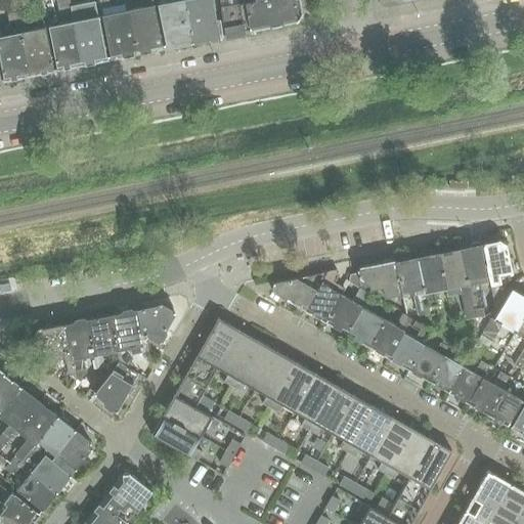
[(9,28),(0,30),(0,60),(2,71),(3,76),(4,81),(24,77),(24,76),(29,75),(15,8),(13,0),(4,0),(6,10),(9,28)]
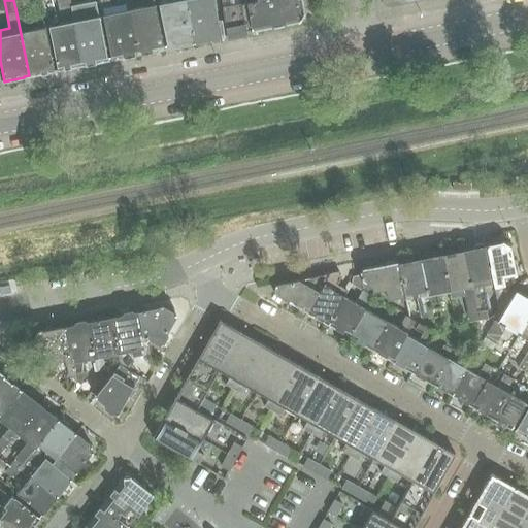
[(57,66),(58,70),(76,67),(76,66),(81,65),(83,65),(73,15),(70,7),(68,0),(56,0),(60,19),(48,21),(50,27),(48,27),(57,66)]
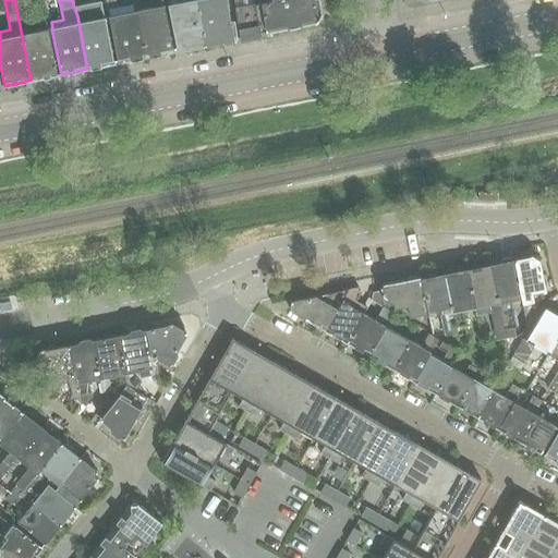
[(146,57),(137,11),(135,4),(118,8),(116,0),(105,0),(116,51),(118,62),(126,60),(126,61),(146,57)]
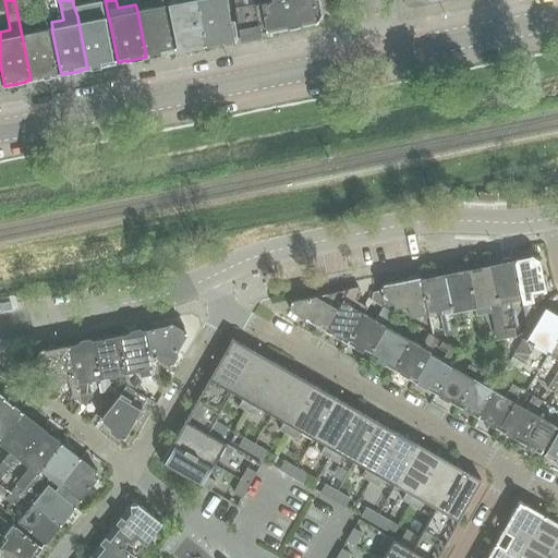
[(162,0),(152,0),(150,0),(153,8),(137,11),(146,57),(164,53),(172,51),(172,46),(171,40),(164,5),(162,0)]
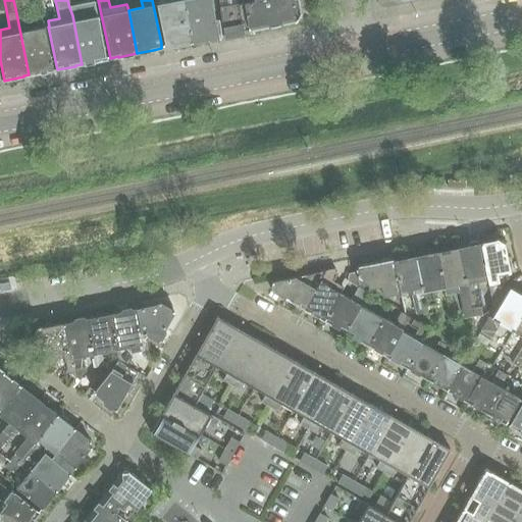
[(192,42),(183,0),(179,0),(157,4),(165,47),(174,46),(192,42)]
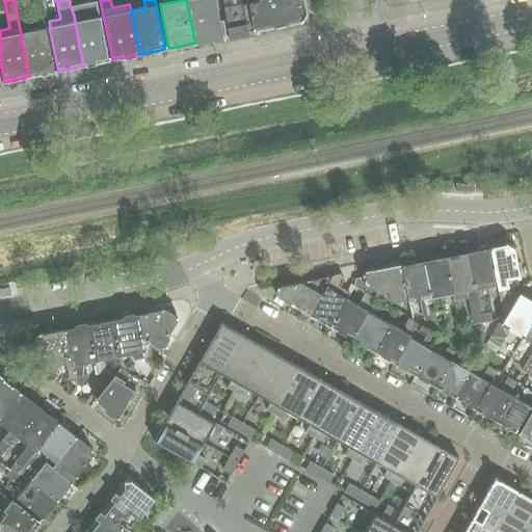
[(186,0),(195,43),(213,40),(221,37),(225,36),(222,20),(219,21),(215,0),(186,0)]
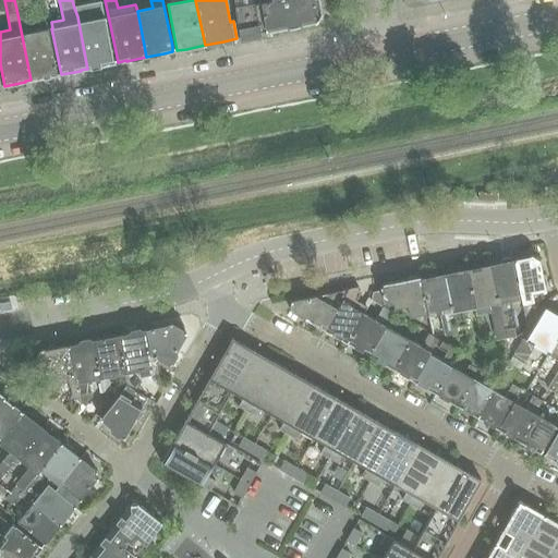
[(256,4),(235,8),(240,38),(253,36),(266,33),(287,28),(287,29),(302,26),(301,25),(315,23),(316,23),(322,15),(320,14),(318,0),(279,0),(271,2),(256,4)]
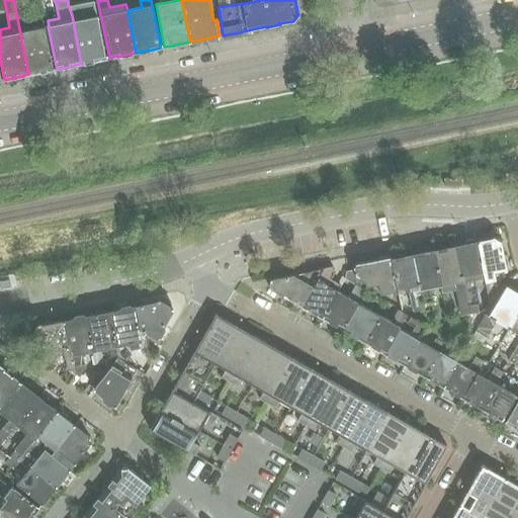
[(93,2),(69,7),(72,15),(81,64),(97,61),(105,59),(104,55),(103,49),(93,2)]
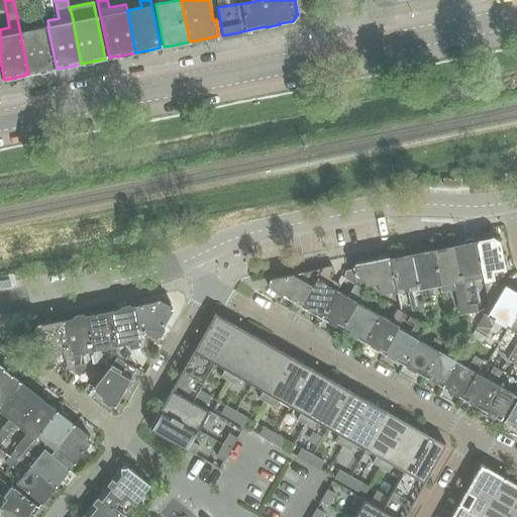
[(33,74),(53,70),(44,26),(29,29),(24,6),(15,8),(28,74),(33,73),(33,74)]
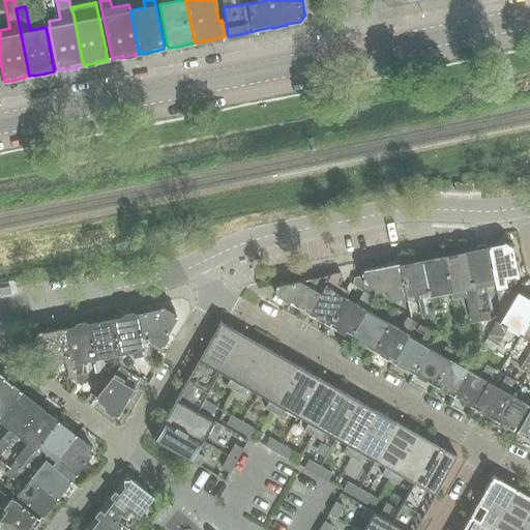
[(489,247),(495,284),(496,288),(498,300),(501,315),(507,303),(504,290),(502,290),(501,287),(506,286),(506,287),(512,286),(516,281),(514,275),(517,275),(516,272),(518,270),(517,265),(513,264),(512,257),(513,257),(512,252),(511,252),(510,248),(513,245),(507,241),(504,244),(489,247)]
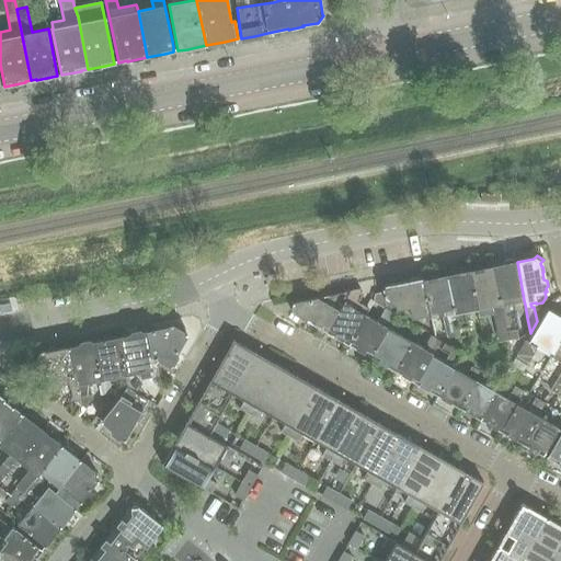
[(524,300),(517,262),(515,263),(512,260),(505,261),(503,265),(493,267),(506,331),(518,328),(513,302),(524,300)]
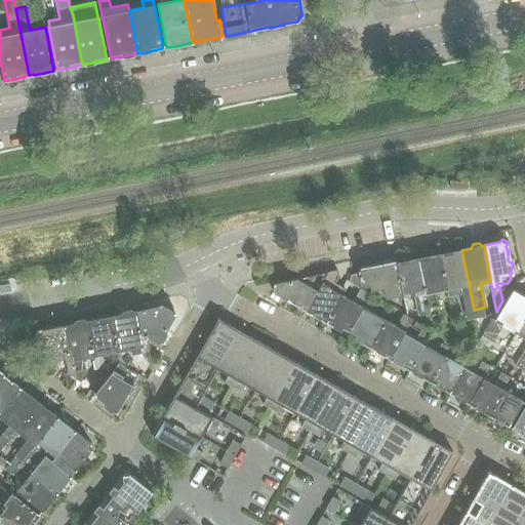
[(466,315),(475,312),(474,310),(461,250),(453,251),(449,249),(444,250),(442,254),(441,254),(449,296),(461,293),(466,315)]
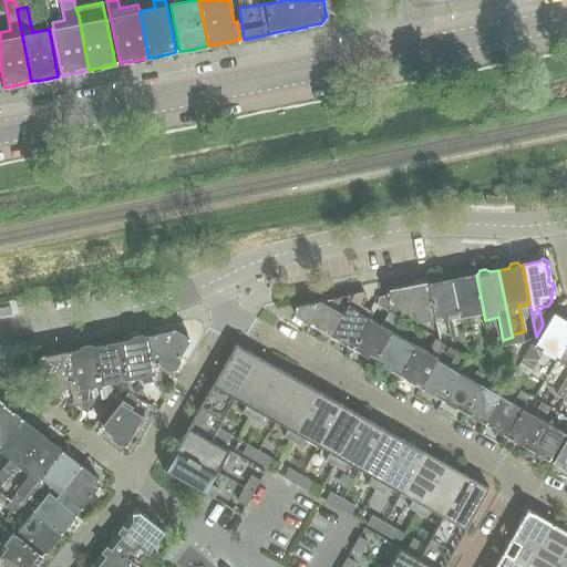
[(452,279),(462,332),(472,330),(468,315),(482,312),(484,320),(485,320),(476,275),(473,275),(468,271),(463,272),(461,277),(452,279)]
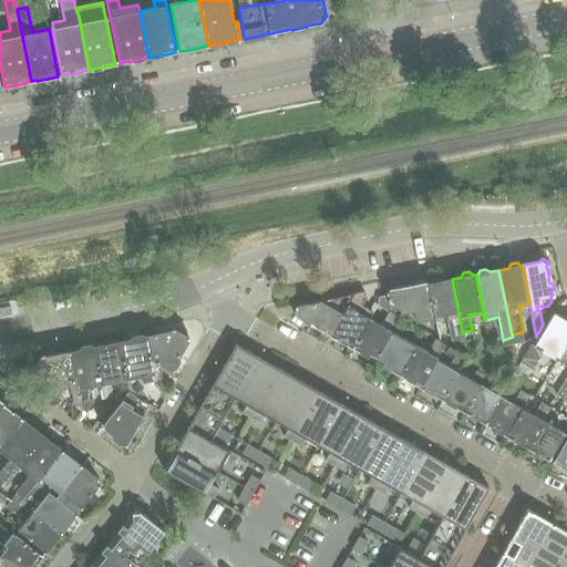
[(462,332),(452,279),(442,281),(439,278),(433,279),(431,284),(428,285),(434,318),(435,322),(446,320),(451,342),(463,340),(462,332)]
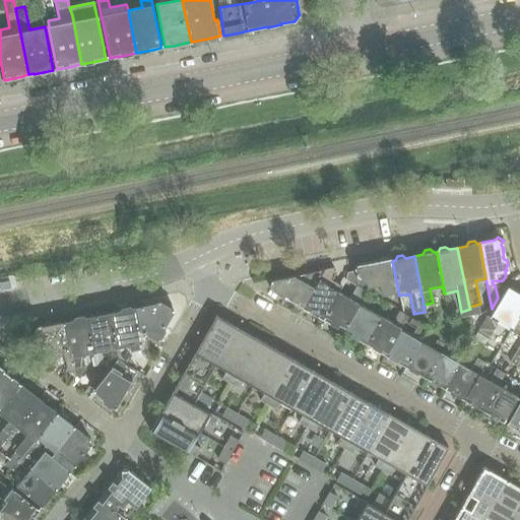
[(356,270),(355,271),(356,276),(358,276),(360,283),(366,282),(367,287),(379,285),(381,295),(398,291),(392,261),(392,259),(388,259),(386,257),(380,259),(378,261),(355,266),(356,270)]
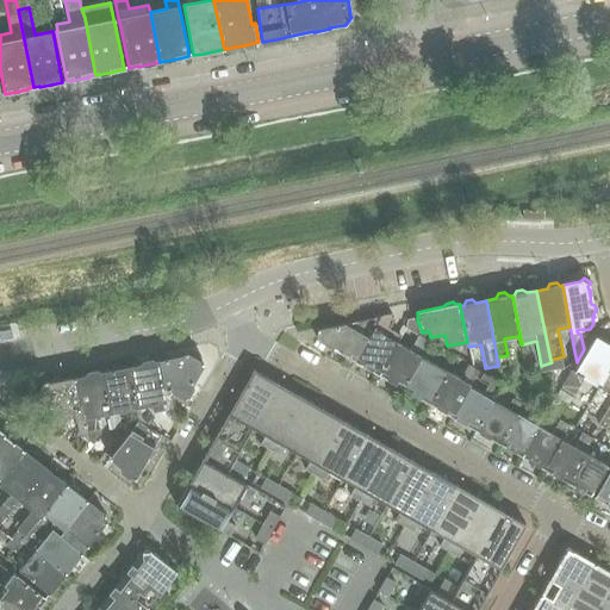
[(374,330),(355,361),(379,374),(400,336),(388,328),(393,321),(393,319),(392,315),(380,317),(373,330),(374,330)]
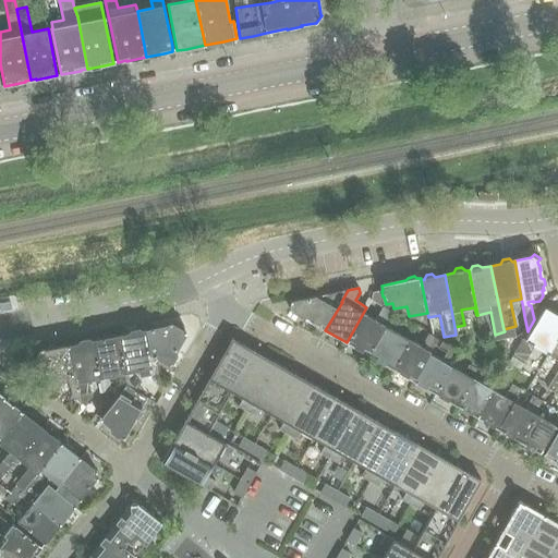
[(290,311),(325,330),(342,302),(341,302),(348,290),(326,294),(326,293),(316,295),(316,296),(292,302),(291,302),(290,311)]
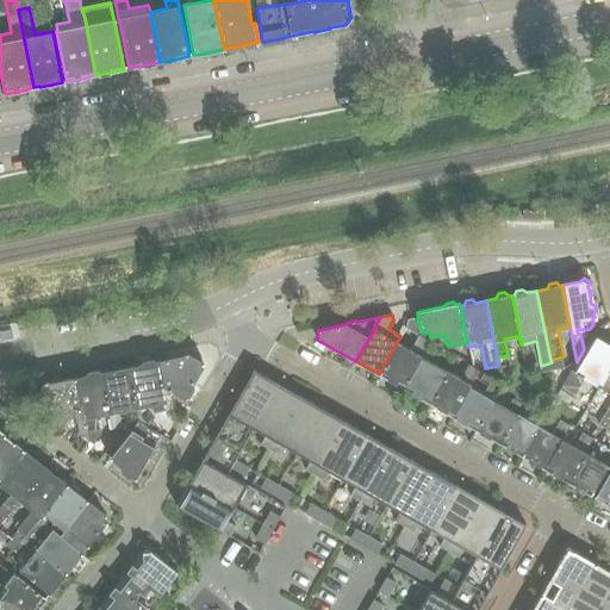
[(400,336),(379,374),(402,387),(419,356),(428,341),(418,336),(419,335),(408,328),(402,336),(400,336)]
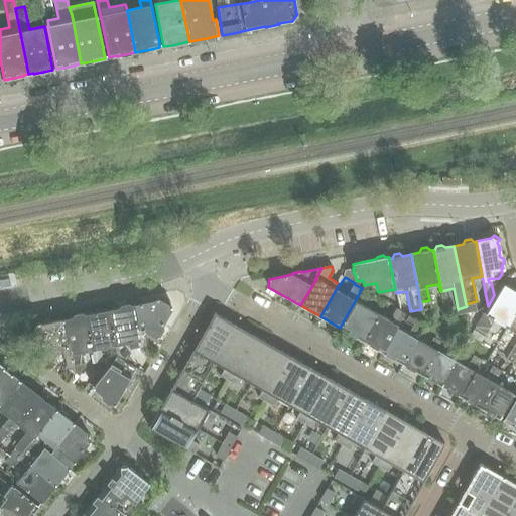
[(504,285),(498,294),(486,315),(483,313),(473,330),(485,337),(494,320),(507,329),(515,312),(515,289),(513,291),(504,285)]
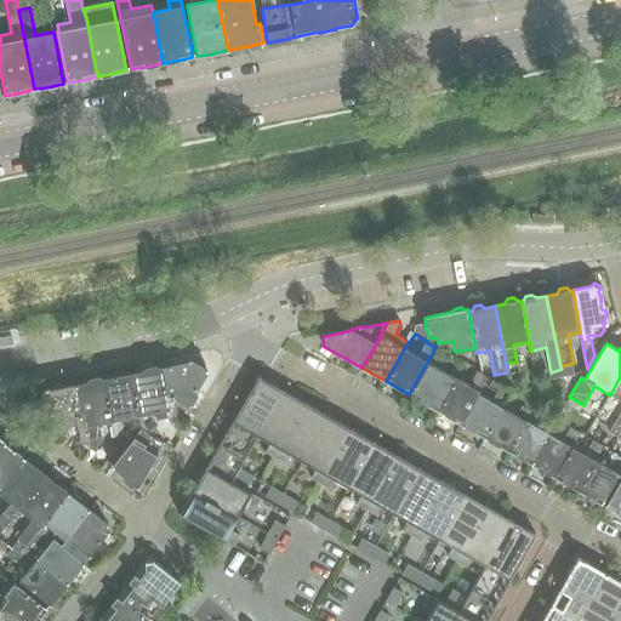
[(182,415),(186,405),(187,404),(191,403),(192,403),(195,394),(195,391),(206,370),(204,369),(204,364),(204,363),(197,358),(197,359),(192,362),(189,359),(187,363),(160,369),(170,417),(178,415),(182,415)]
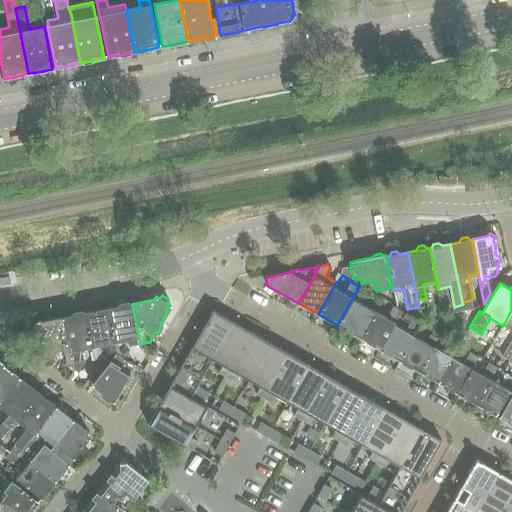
[(360,338),(375,312),(371,310),(355,300),(352,299),(337,325),(360,338)]
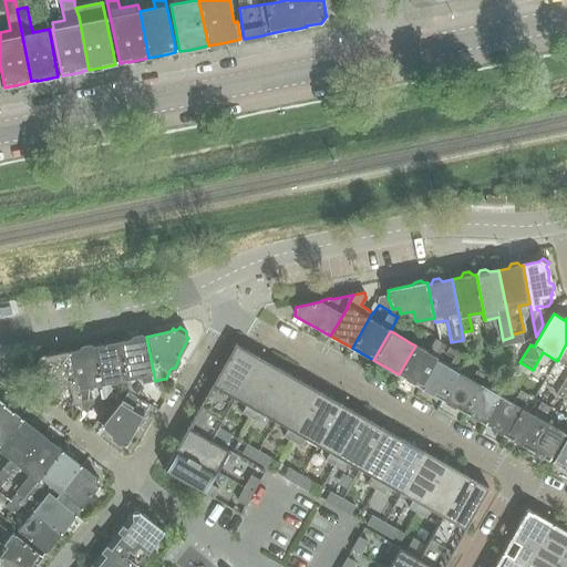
[(524,331),(512,334),(513,337),(514,344),(525,342),(524,331)]
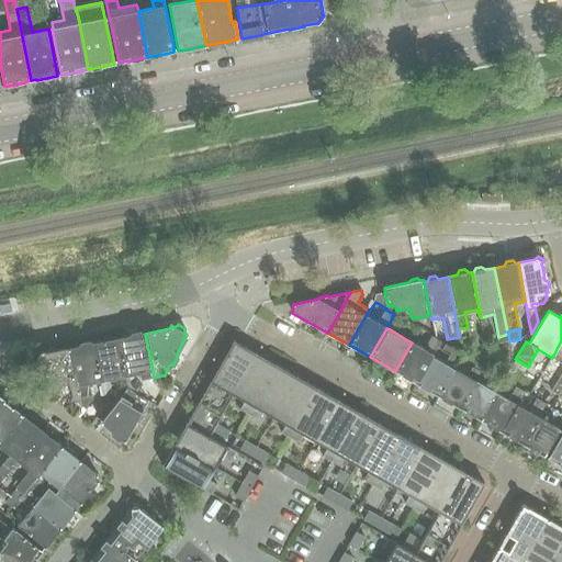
[(142,384),(141,383),(139,380),(154,378),(145,334),(144,334),(141,333),(141,332),(132,334),(130,337),(120,338),(124,360),(122,361),(125,377),(127,389),(136,394),(142,384)]
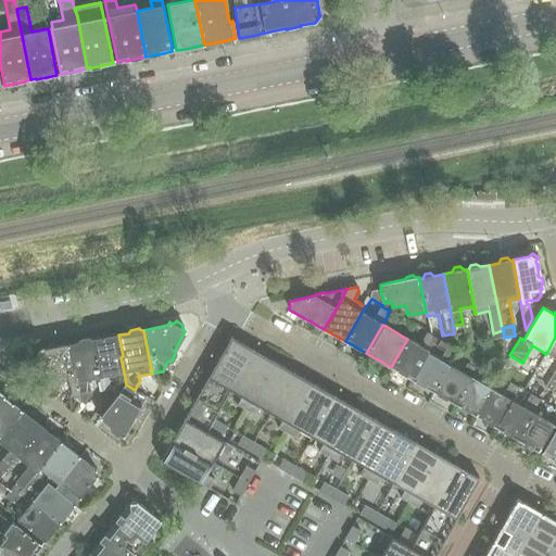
[(412,379),(427,352),(436,338),(427,332),(419,345),(407,339),(391,367),(412,379)]
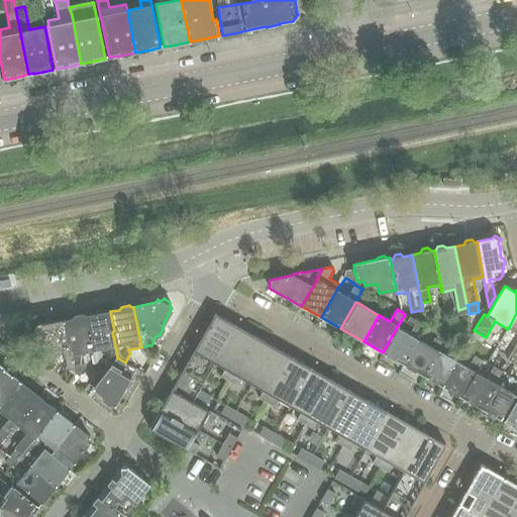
[(96,314),(87,316),(91,336),(90,337),(92,350),(95,364),(98,364),(99,369),(104,367),(100,349),(115,346),(112,332),(114,331),(110,311),(109,311),(105,310),(98,311),(98,312),(96,314)]
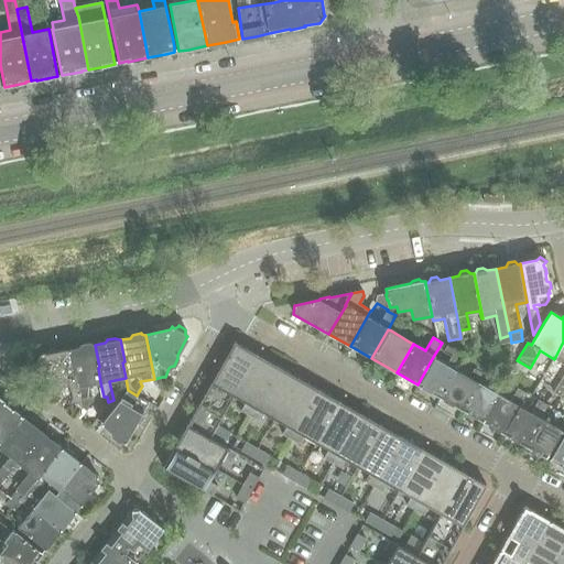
[(561,399),(563,393),(563,342),(554,359),(563,365),(563,375),(553,393),(561,399)]
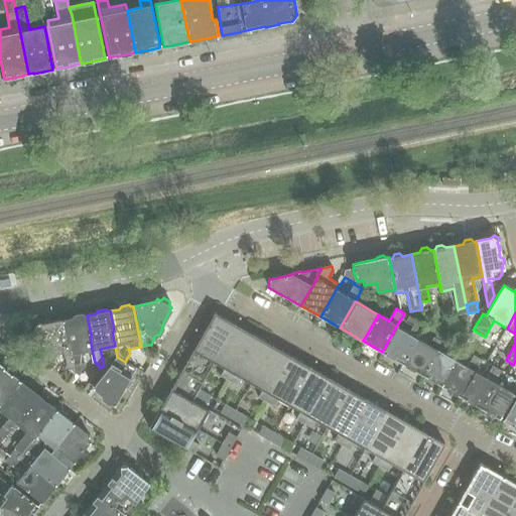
[(71,340),(78,375),(79,376),(81,373),(81,371),(84,368),(81,352),(92,350),(90,337),(91,336),(87,315),(86,315),(82,314),(82,313),(75,315),(72,318),(63,319),(68,341),(71,340)]
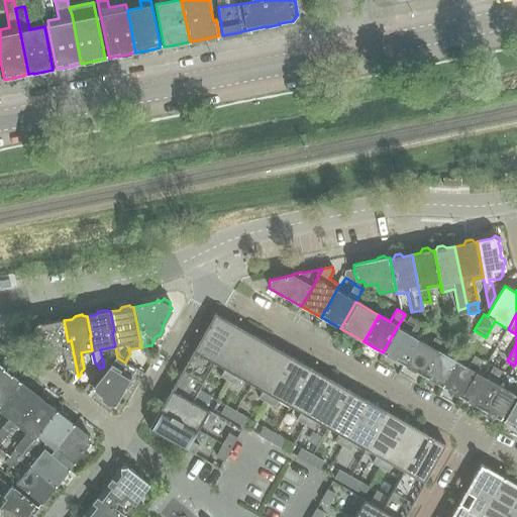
[(214,364),(235,325),(215,314),(182,372),(203,384),(214,364)]
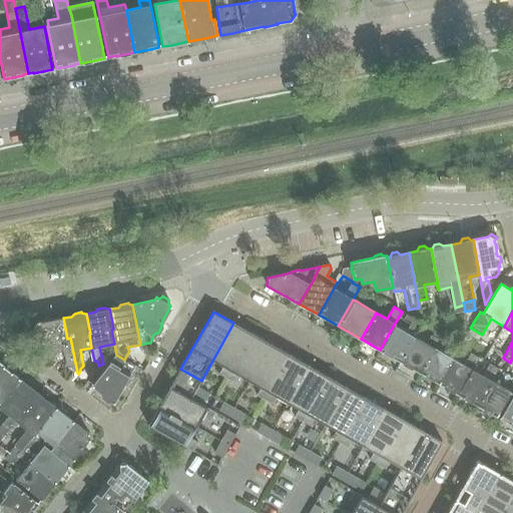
[(414,336),(415,337),(422,323),(414,318),(407,314),(404,319),(411,324),(406,332),(394,325),(380,350),(399,361),(414,336)]
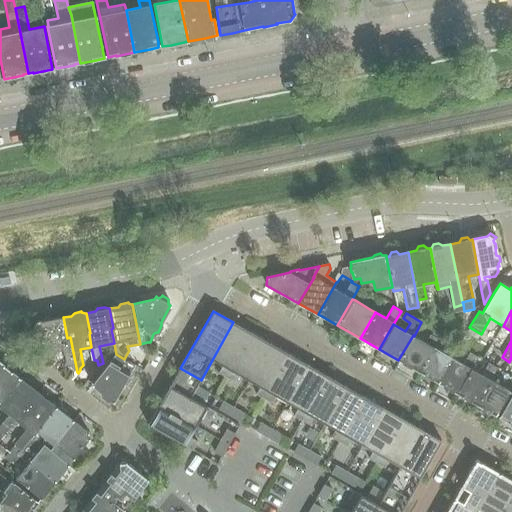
[(66,364),(77,372),(70,337),(67,338),(63,317),(41,322),(39,320),(37,322),(33,321),(28,328),(30,332),(28,333),(43,345),(44,348),(43,348),(49,353),(53,353),(54,354),(61,345),(63,346),(66,364)]
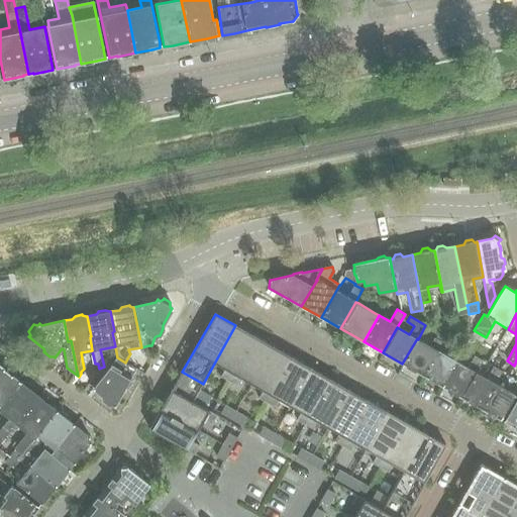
[(214,364),(225,370),(221,378),(228,382),(254,336),(235,325),(214,364)]
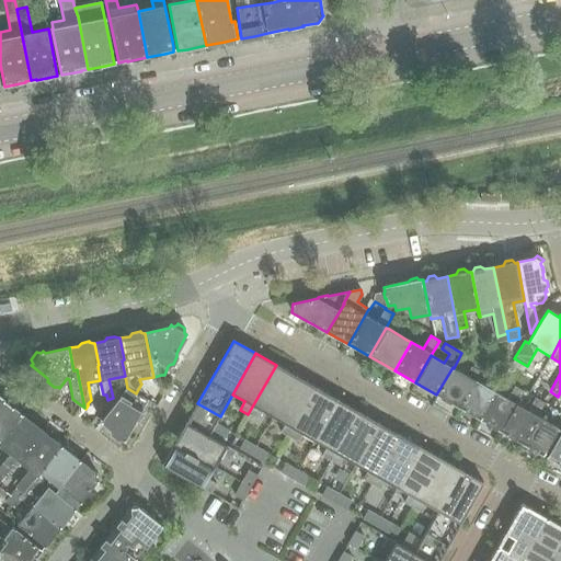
[(276,365),(248,414),(258,420),(262,411),(273,418),(297,377),(276,365)]
